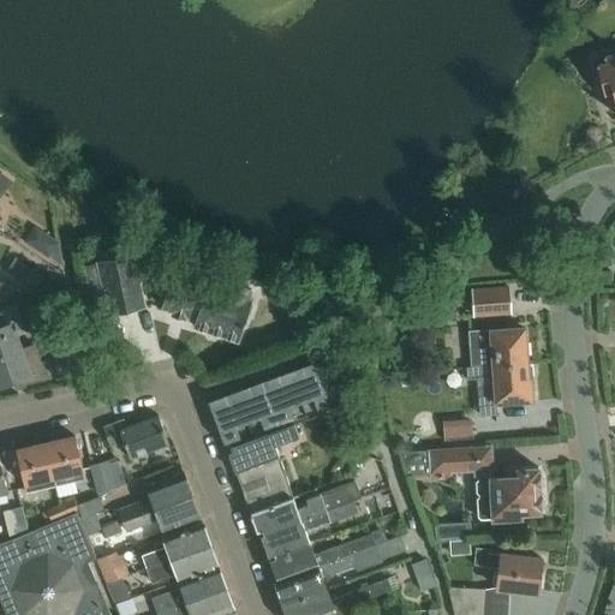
[(614,54),(603,58),(604,63),(596,65),(603,95),(611,93),(614,105),(614,54)]
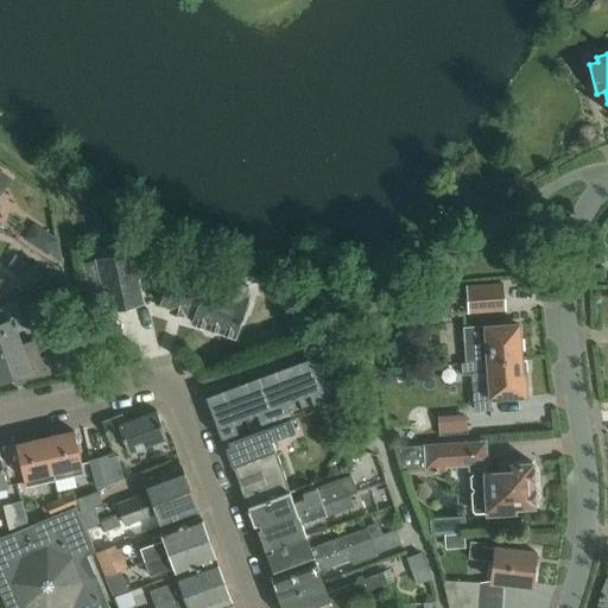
[(143,303),(131,253),(96,260),(107,311),(143,303)]
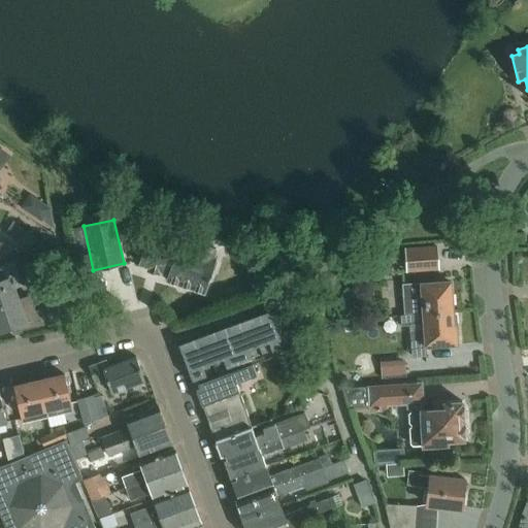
[(37,242),(28,230),(18,237),(26,250),(37,242)]
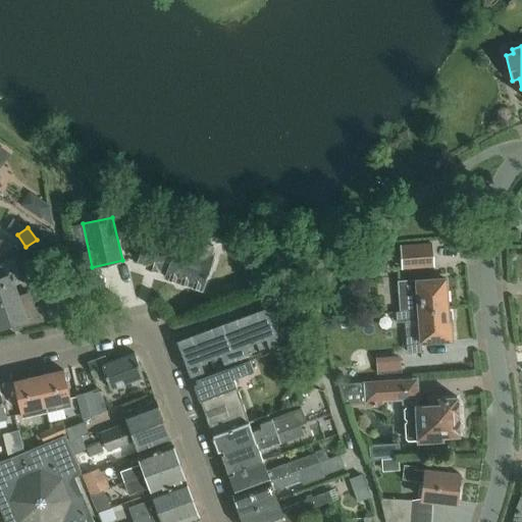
[(175,243),(147,233),(137,262),(147,265),(146,267),(156,271),(157,268),(166,271),(164,277),(176,281),(178,284),(186,288),(189,285),(201,290),(213,253),(210,252),(212,246),(195,241),(193,246),(176,241),(175,243)]
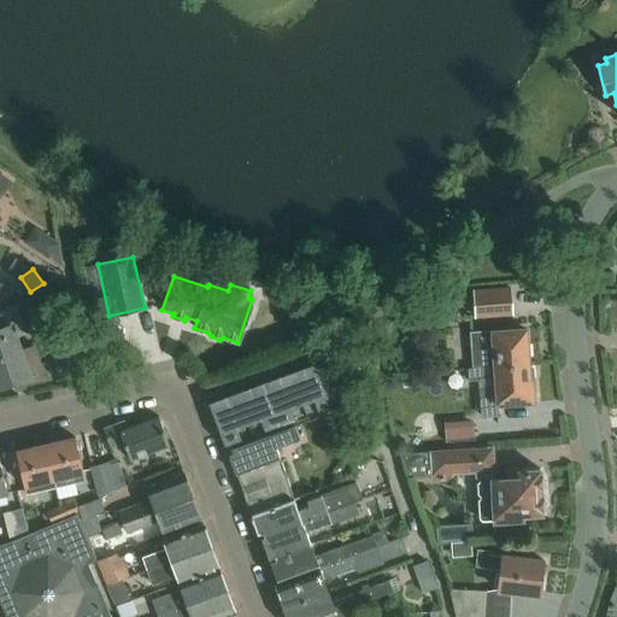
[(0,299),(11,297),(7,282),(0,283),(0,299)]
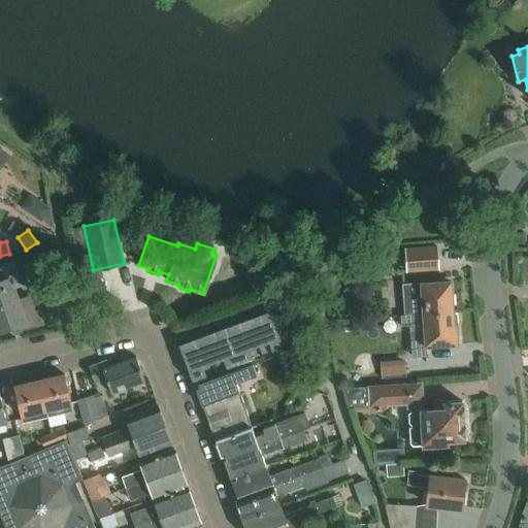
[(438,270),(437,245),(404,249),(406,273),(438,270)]
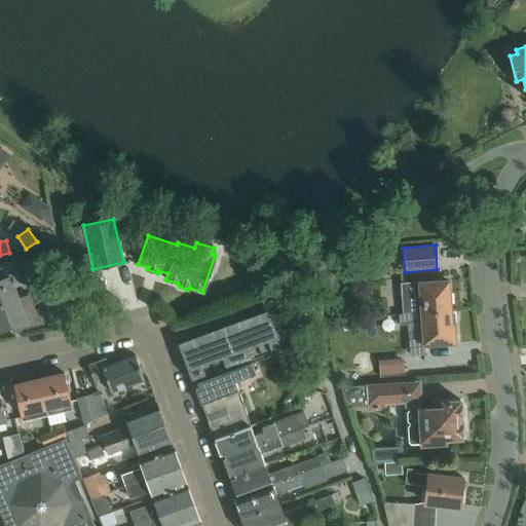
[(445,257),(464,256),(463,246),(444,247),(445,257)]
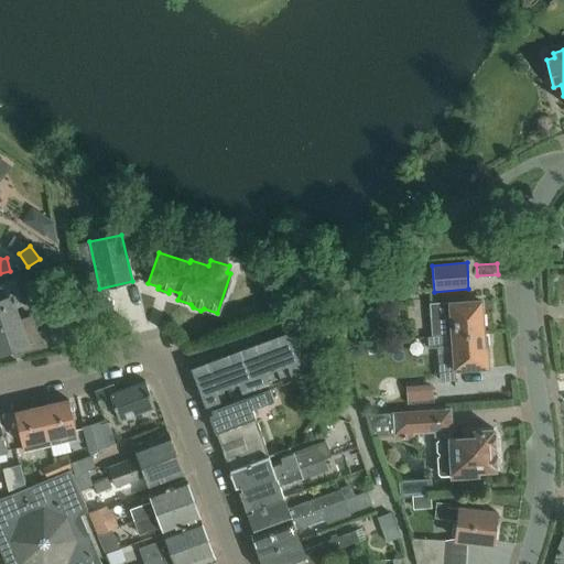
[(0,300),(0,326),(31,316),(17,321),(11,302),(20,300),(13,281),(0,284),(0,286),(3,299),(0,300)]
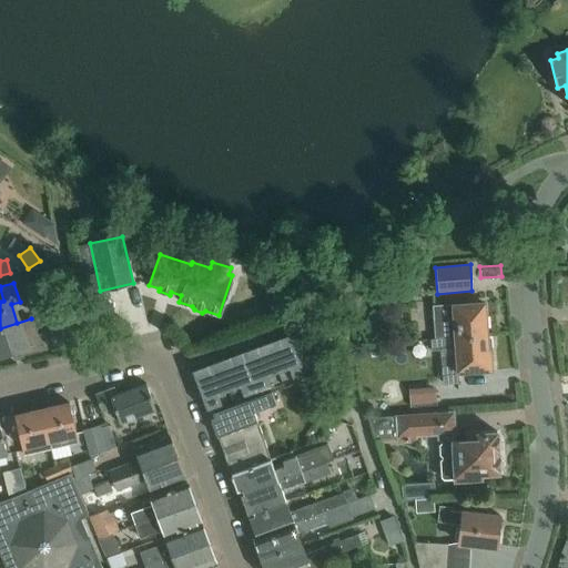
[(447,305),(433,307),(435,341),(486,337),(484,304),(447,305)]
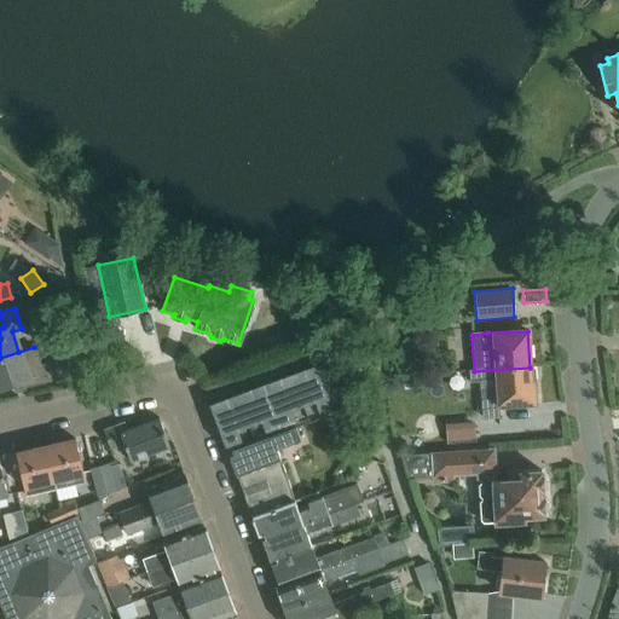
[(85,372),(76,339),(61,342),(68,376),(85,372)]
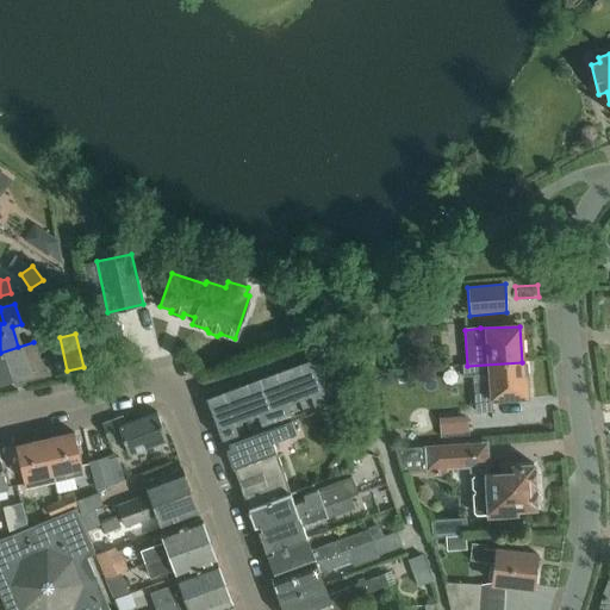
[(39,360),(33,342),(0,353),(0,381),(12,378),(14,384),(50,375),(47,359),(39,360)]
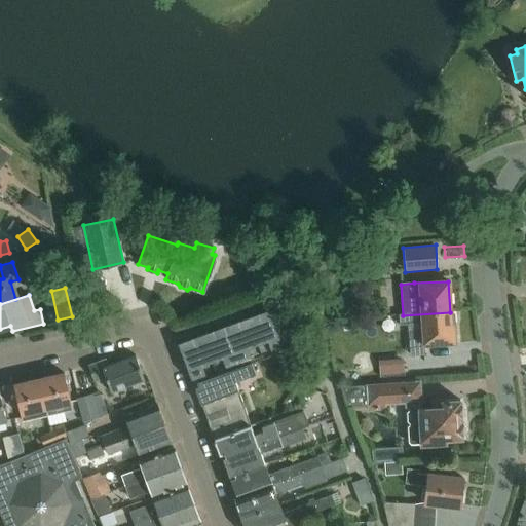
[(252,362),(285,351),(268,305),(212,326),(212,327),(177,340),(193,383),(252,362)]
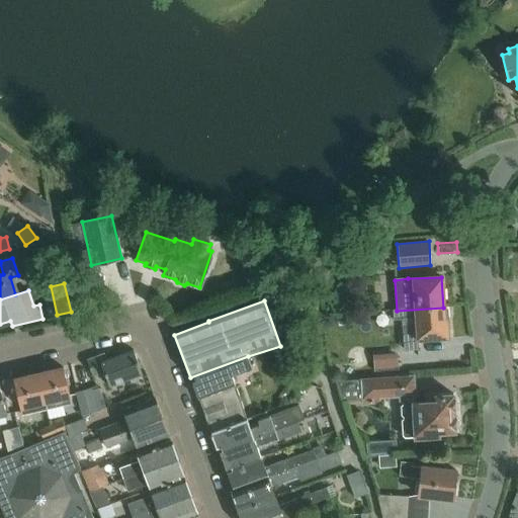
[(397,311),(393,311),(394,320),(398,319),(402,319),(403,326),(412,325),(415,325),(417,341),(422,341),(422,342),(431,341),(430,340),(447,339),(445,308),(443,308),(397,311)]
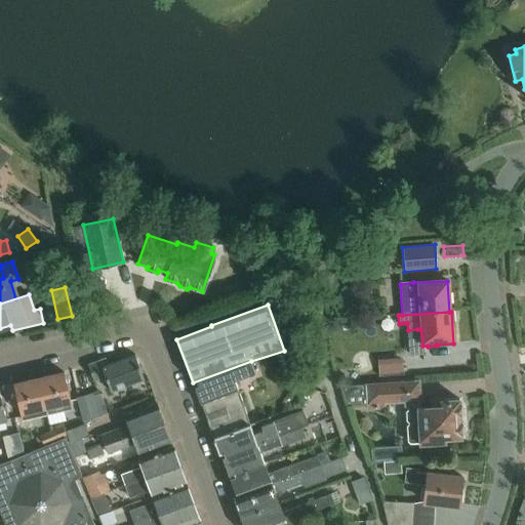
[(402,379),(397,352),(377,355),(381,382),(402,379)]
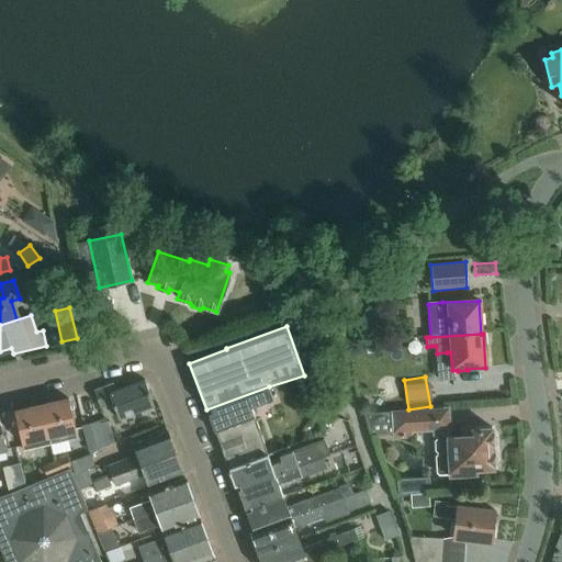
[(154,405),(144,380),(114,390),(112,383),(93,391),(99,406),(112,402),(117,418),(154,405)]
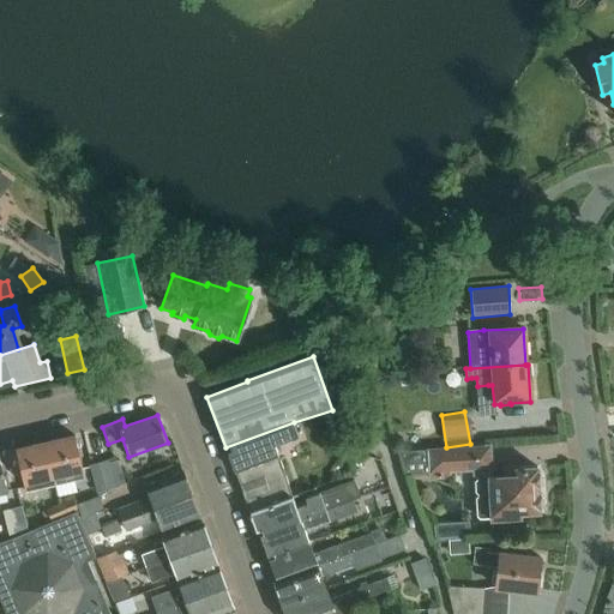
[(234,471),(278,455),(275,444),(299,437),(294,422),(226,447),(234,471)]
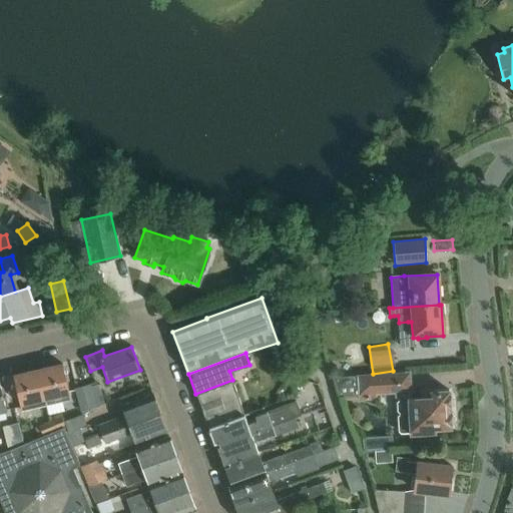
[(37,370),(44,398),(68,393),(62,364),(37,370)]
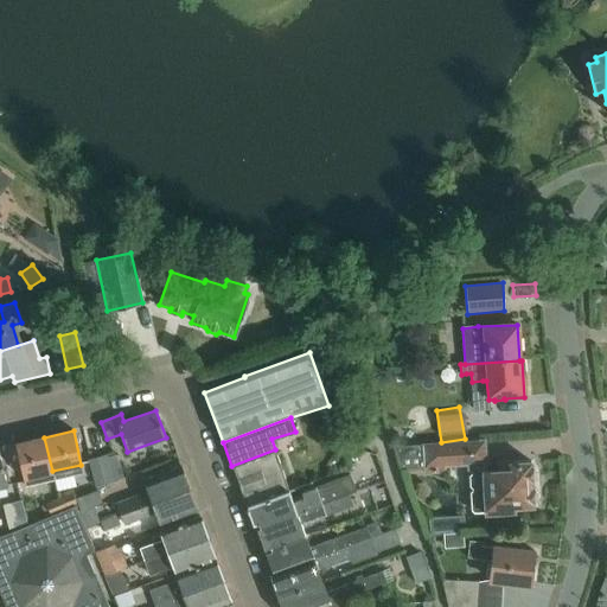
[(52,471),(44,438),(16,443),(25,486),(55,479),(52,471)]
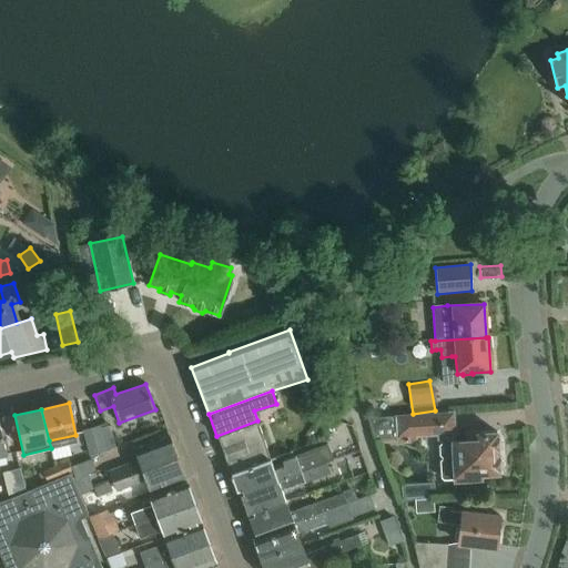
[(454,442),(453,414),(396,416),(368,417),(377,440),(397,439),(397,443),(415,442),(415,436),(437,435),(438,440),(440,443),(438,445),(439,456),(442,458),(439,460),(440,477),(443,479),(454,479),(454,480),(480,478),(480,474),(498,473),(498,468),(501,466),(500,458),(497,457),(497,448),(500,446),(499,439),(496,438),(496,433),(478,434),(477,432),(466,432),(467,440),(454,442)]
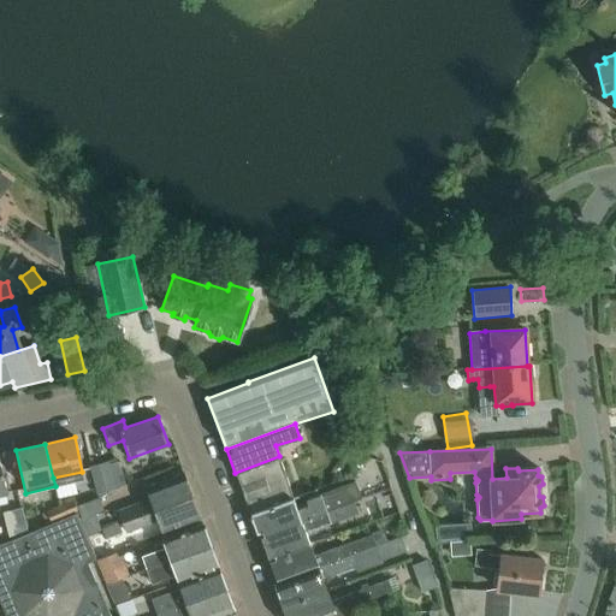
[(250,514),(294,498),(279,456),(235,473),(250,514)]
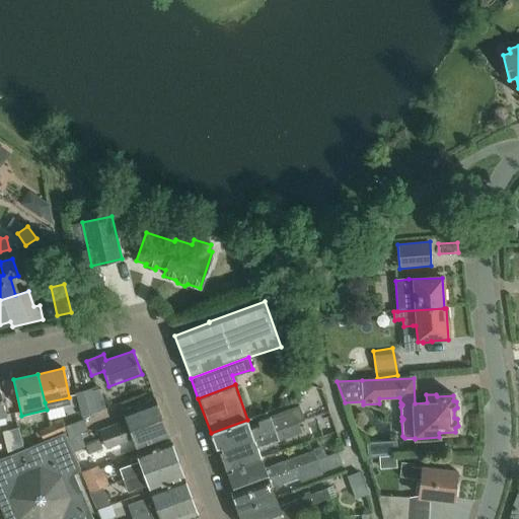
[(83,418),(95,414),(89,392),(77,396),(83,418)]
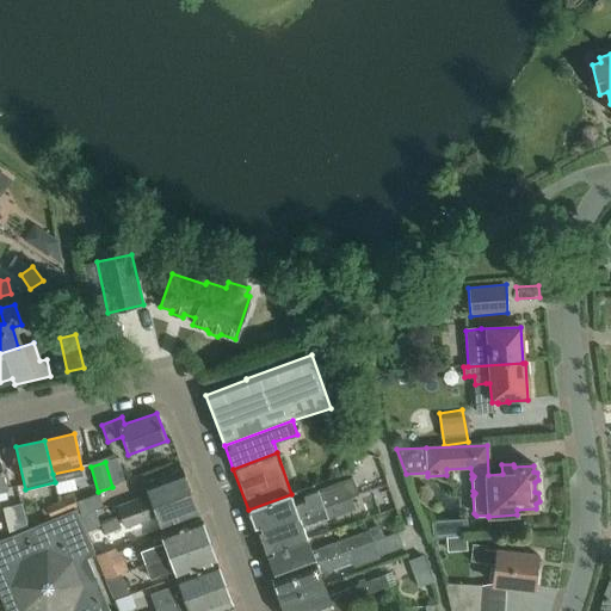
[(118,507),(122,517),(190,492),(181,469),(143,483),(148,495),(118,507)]
